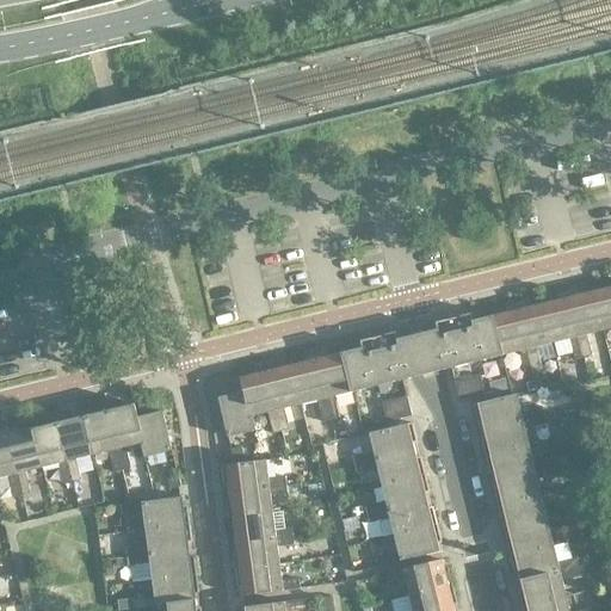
[(610,279),(605,282),(608,289),(593,291),(603,331),(610,328),(610,279)]
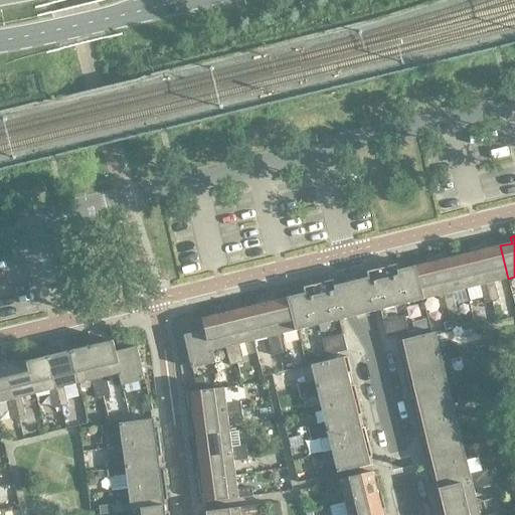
[(487,243),(478,245),(491,302),(498,300),(494,283),(508,279),(500,245),(489,248),(487,243)]
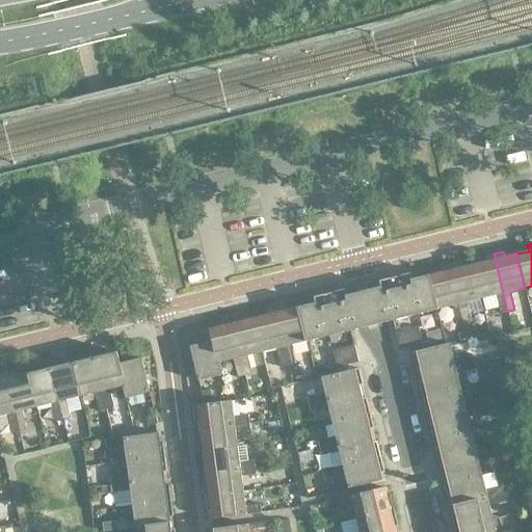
[(507,312),(494,254),(484,256),(485,262),(473,264),(481,299),(496,295),(500,314),(507,312)]
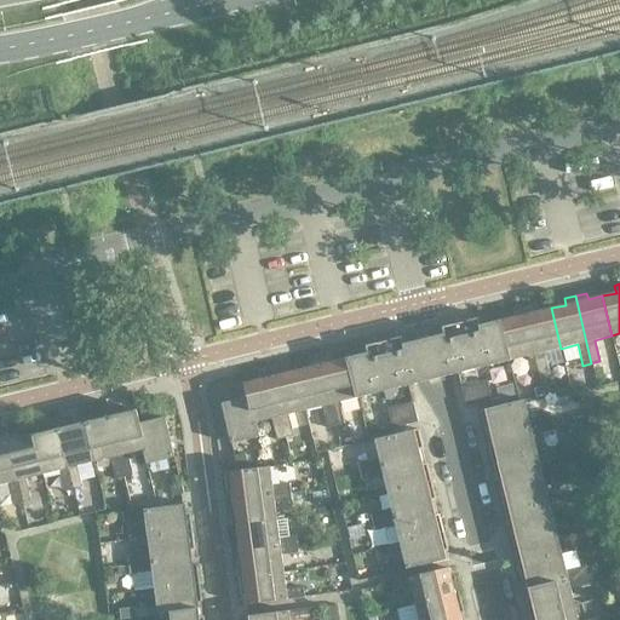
[(535,305),(524,308),(540,375),(549,374),(544,352),(561,349),(551,308),(538,311),(535,305)]
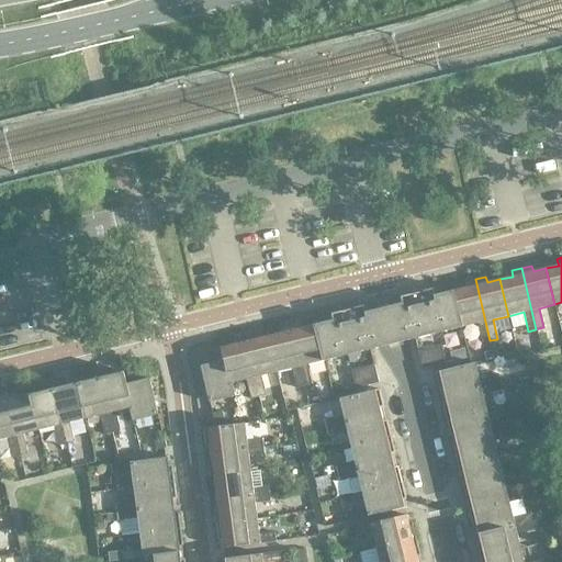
[(490,340),(475,279),(464,281),(467,288),(453,291),(462,327),(478,324),(482,343),(490,340)]
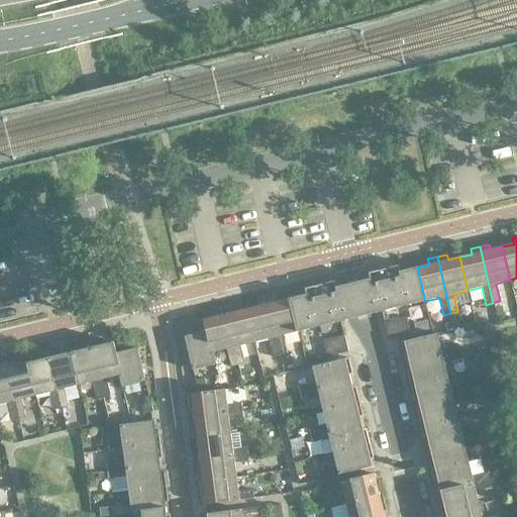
[(379,269),(380,271),(372,273),(374,279),(356,282),(333,289),(331,283),(323,285),(323,283),(309,286),(309,288),(300,290),(301,296),(289,299),(297,332),(340,322),(366,313),(425,301),(417,268),(405,271),(403,265),(394,267),(393,266),(379,269)]
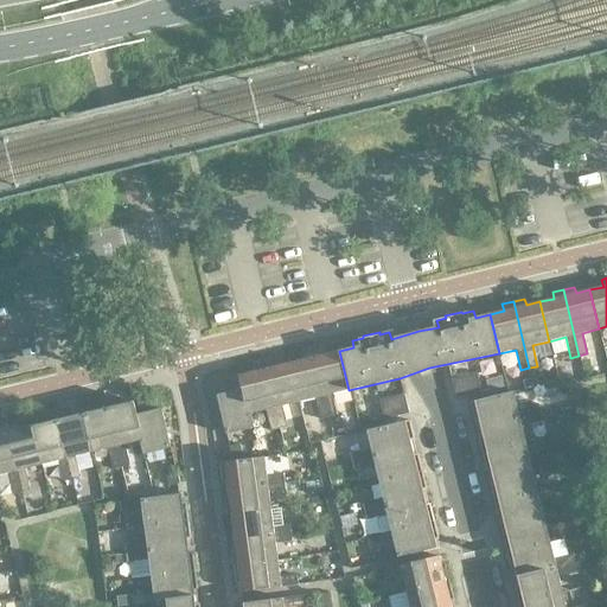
[(324,347),(312,351),(328,417),(337,415),(332,394),(349,390),(339,351),(325,355),(324,347)]
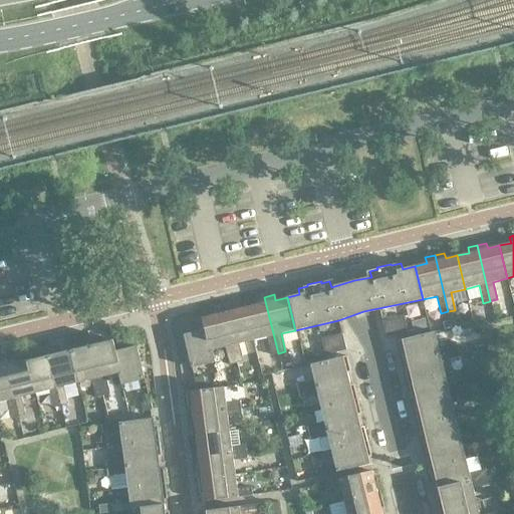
[(278,353),(264,297),(255,299),(256,305),(245,308),(253,340),(267,337),(271,354),(278,353)]
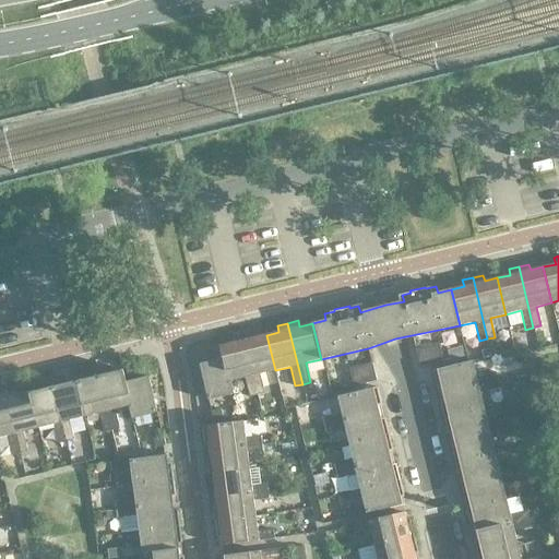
[(252,332),(241,334),(257,395),(264,393),(260,375),(275,370),(266,335),(253,337),(252,332)]
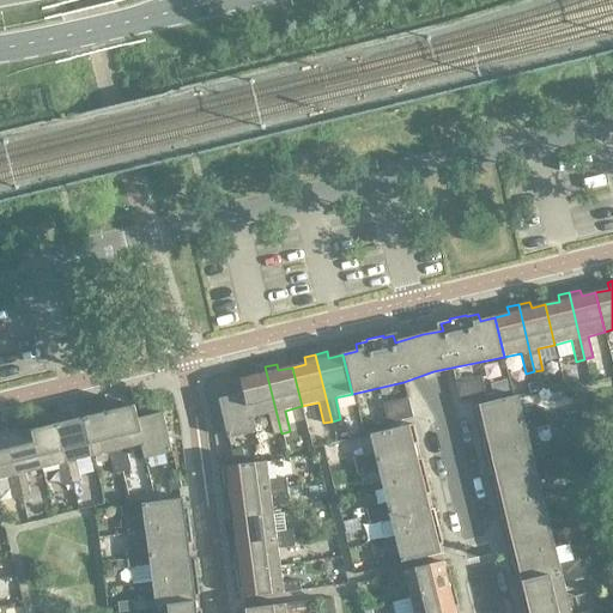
[(281,434),(265,366),(254,369),(255,376),(241,380),(243,394),(250,419),(253,418),(268,414),(273,436),(281,434)]
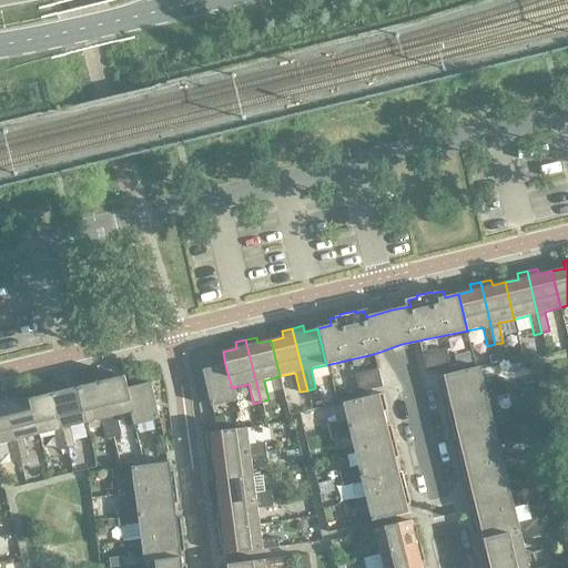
[(445,350),(422,355),(426,373),(449,367),(445,350)]
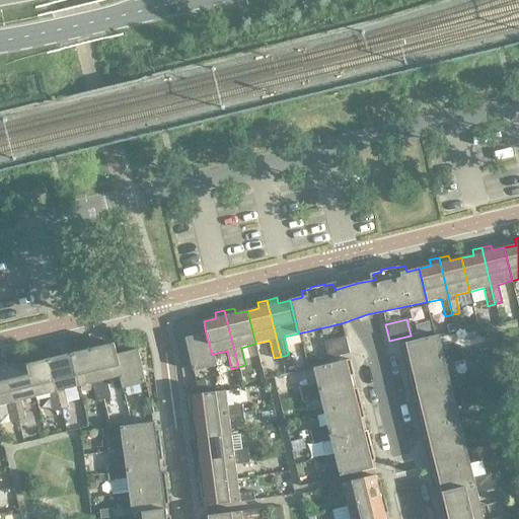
[(415,324),(417,334),(430,330),(428,321),(415,324)]
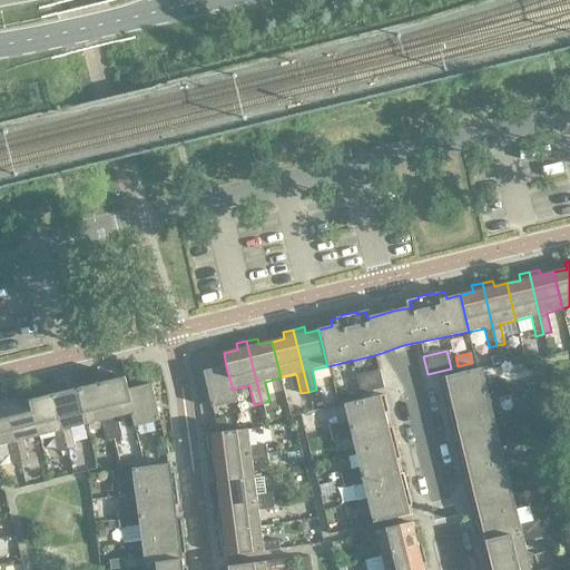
[(491,356),(492,364),(500,362),(499,354),(491,356)]
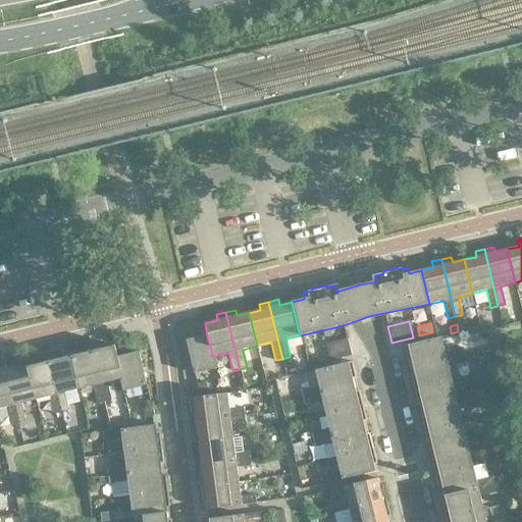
[(213,357),(207,335),(187,341),(195,373),(218,368),(215,356),(213,357)]
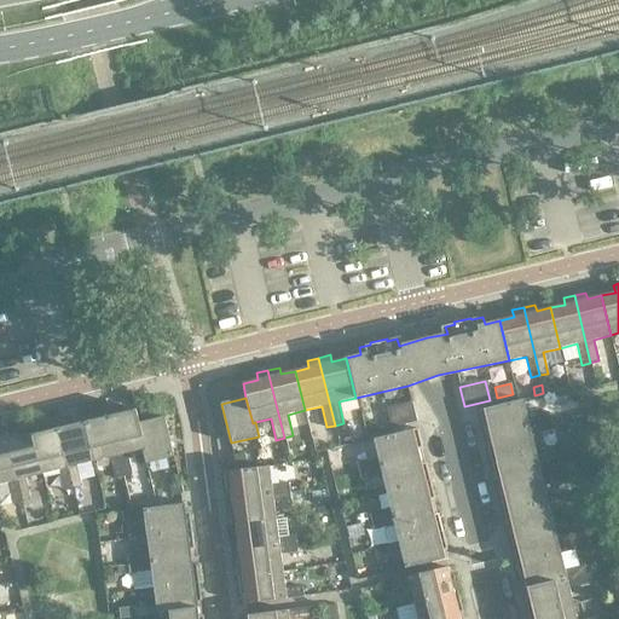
[(527,418),(522,400),(479,411),(484,429),(487,429),(490,437),(550,421),(548,414),(527,418)]
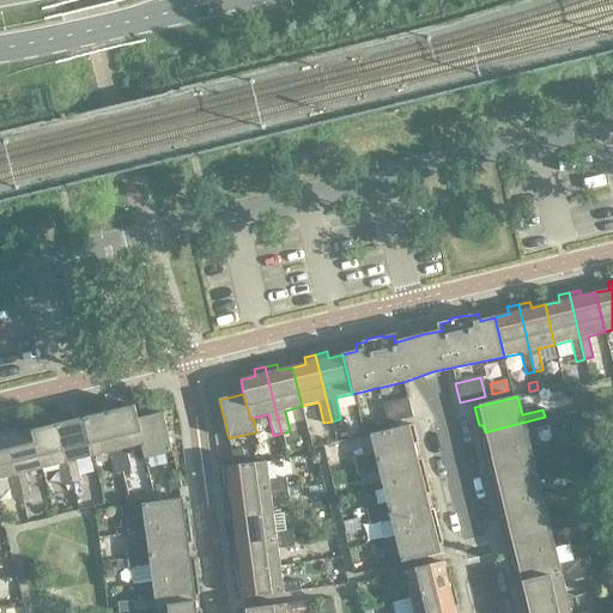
[(413,418),(408,398),(383,405),(388,424),(413,418)]
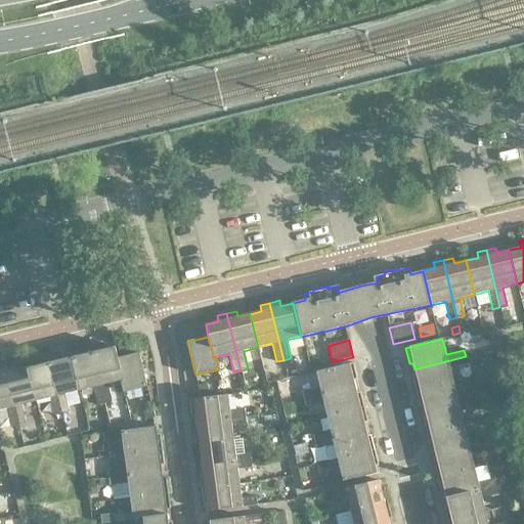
[(100,344),(91,346),(105,404),(112,402),(107,384),(121,381),(123,381),(118,358),(115,347),(101,349),(100,344)]
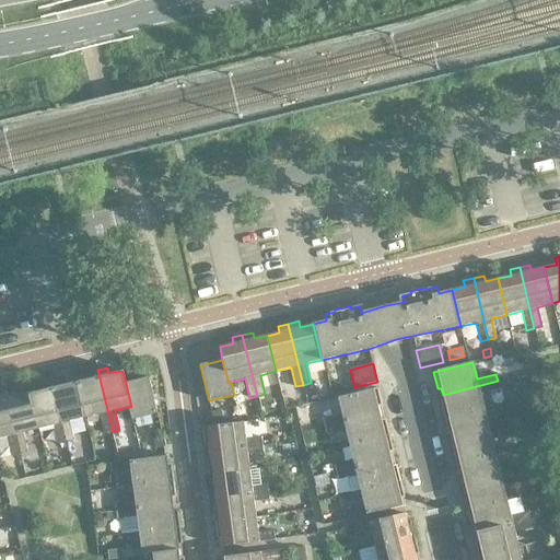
[(113,432),(97,370),(86,372),(89,380),(76,382),(84,418),(100,415),(105,433),(113,432)]
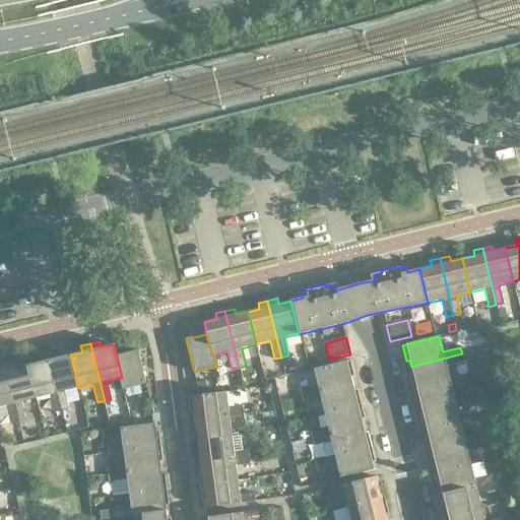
[(138,350),(117,355),(122,378),(120,378),(123,390),(146,384),(138,350)]
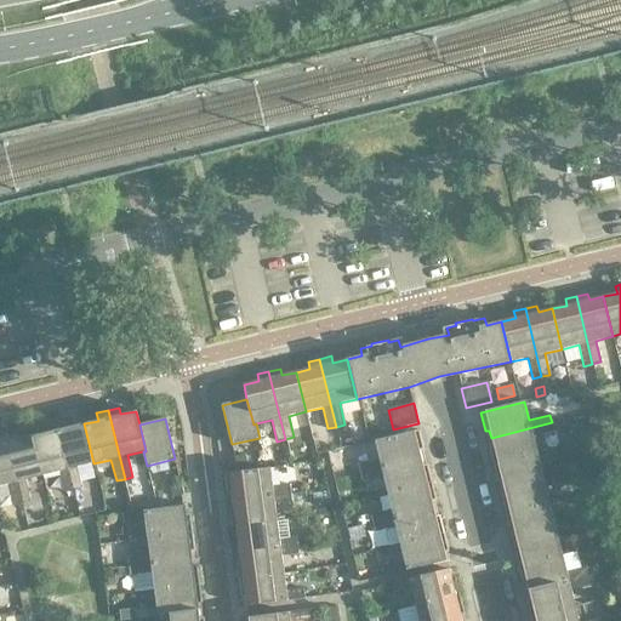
[(68,420),(57,423),(73,490),(81,489),(77,468),(93,463),(84,423),(70,427),(68,420)]
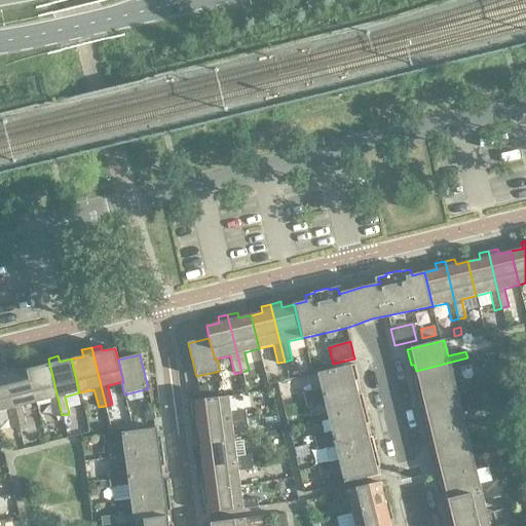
[(470,365),(467,358),(416,371),(417,377),(414,377),(418,392),(455,383),(451,369),(470,365)]
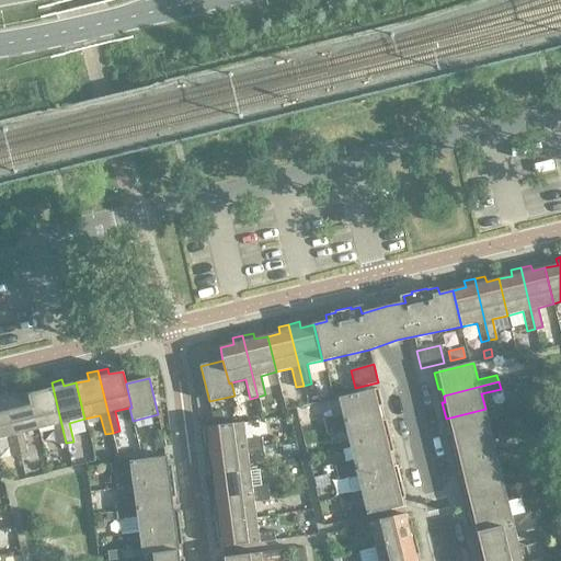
[(66,443),(52,382),(42,385),(43,391),(31,395),(38,431),(54,426),(59,445),(66,443)]
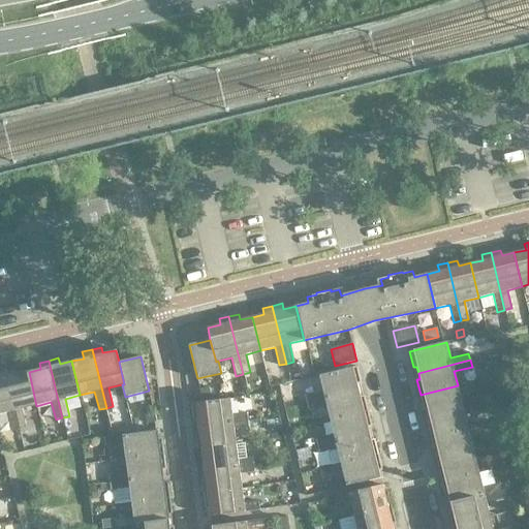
[(361,383),(356,366),(319,376),(323,392),(305,396),(307,403),(359,390),(358,383),(361,383)]
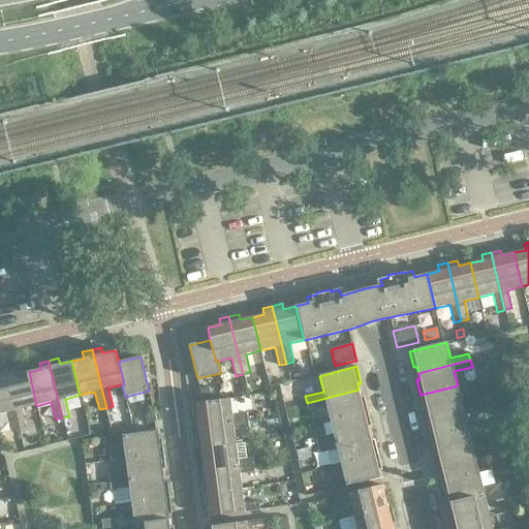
[(16,369),(5,371),(20,429),(26,427),(22,409),(36,406),(29,372),(17,374),(16,369)]
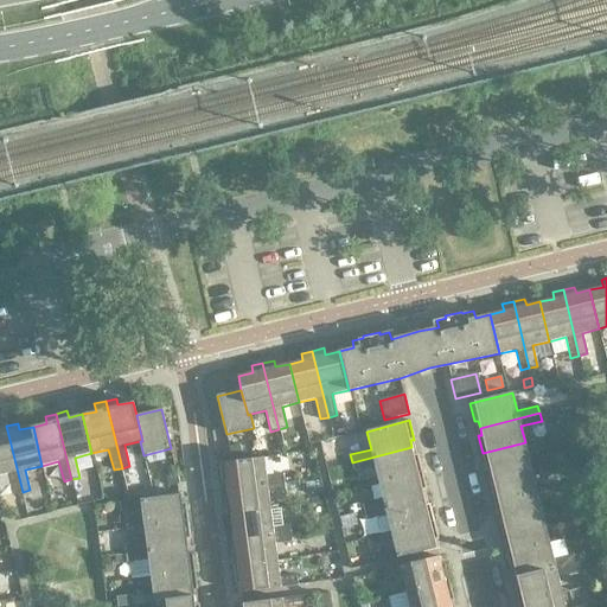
[(23,492),(6,426),(0,427),(0,474),(8,473),(14,493),(23,492)]
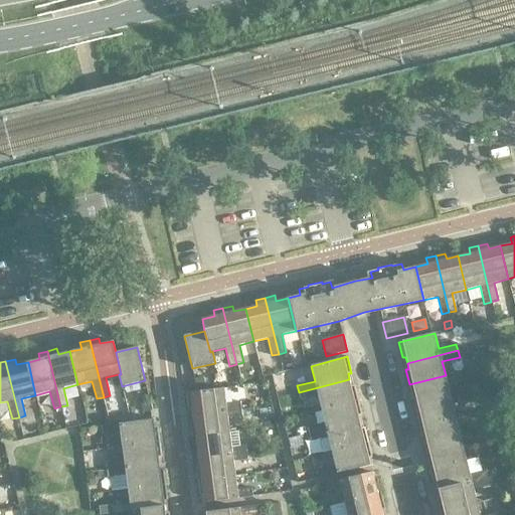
[(240,378),(249,376),(246,364),(237,366),(240,378)]
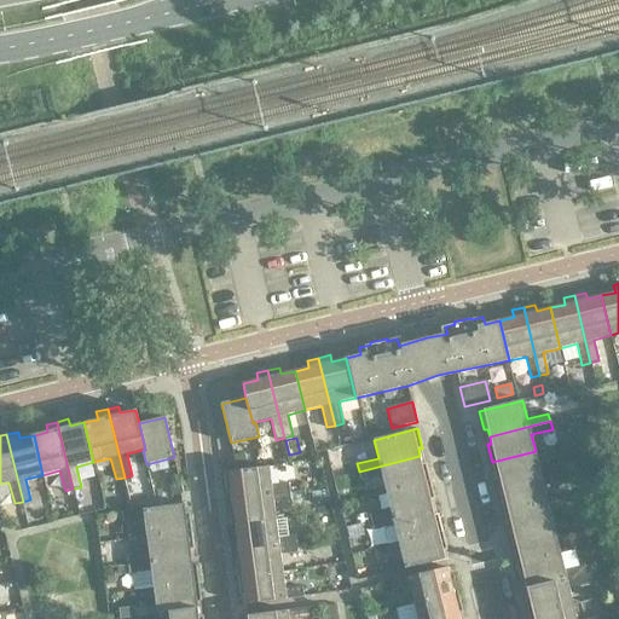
[(539,469),(536,451),(492,462),(496,480),(501,479),(502,487),(563,472),(561,463),(539,469)]
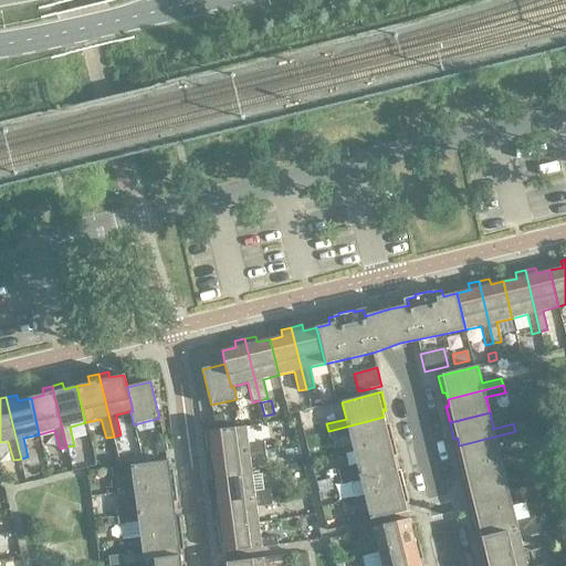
[(215,417),(217,427),(226,425),(223,415),(215,417)]
